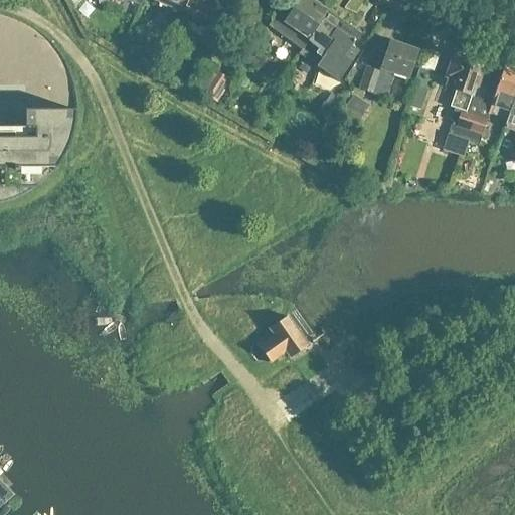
[(68,0),(74,8),(75,7),(79,0),(68,0)]
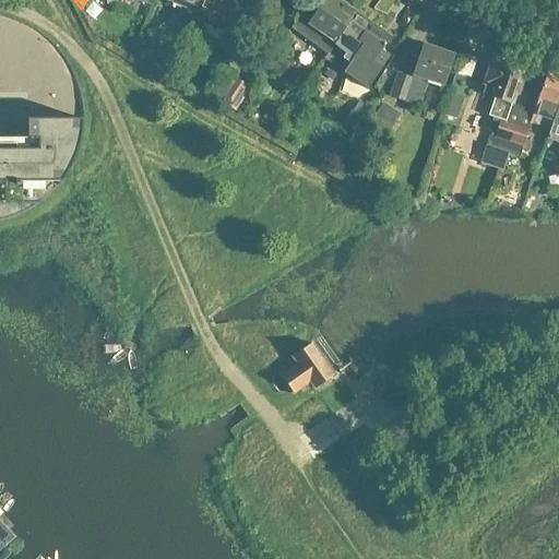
[(186,30),(198,0),(171,0),(186,6),(177,26),(186,30)]
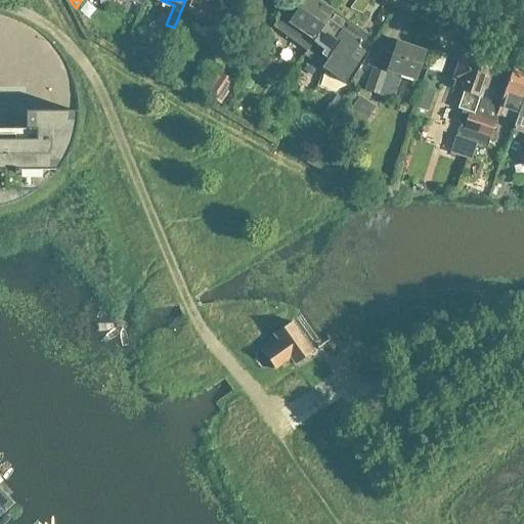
[(232,1),(230,0),(185,0),(174,28),(185,33),(193,13),(222,26),(232,1)]
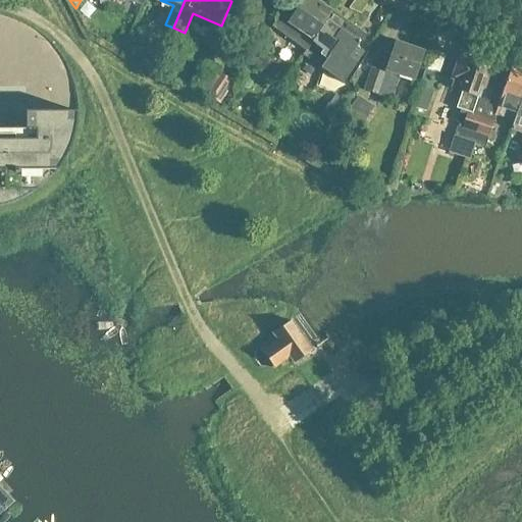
[(312,42),(331,11),(314,0),(302,0),(291,16),(282,11),(271,27),(306,51),(312,42)]
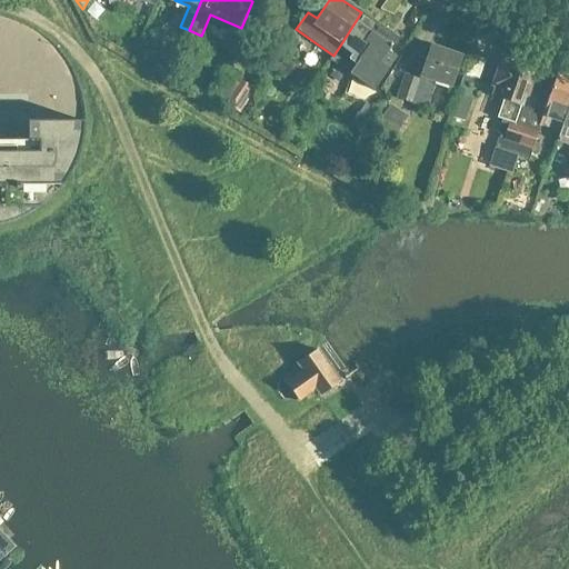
[(365,40),(376,22),(361,12),(340,46),(348,51),(338,66),(349,73),(351,70),(352,69),(369,43),(365,40)]
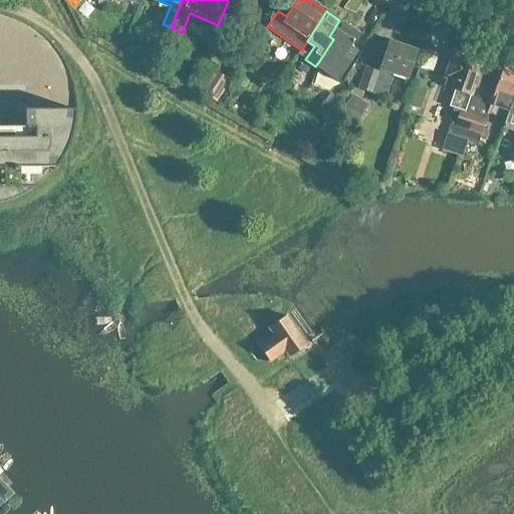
[(359,55),(349,48),(359,34),(339,20),(329,36),(333,39),(318,62),(343,79),(359,55)]
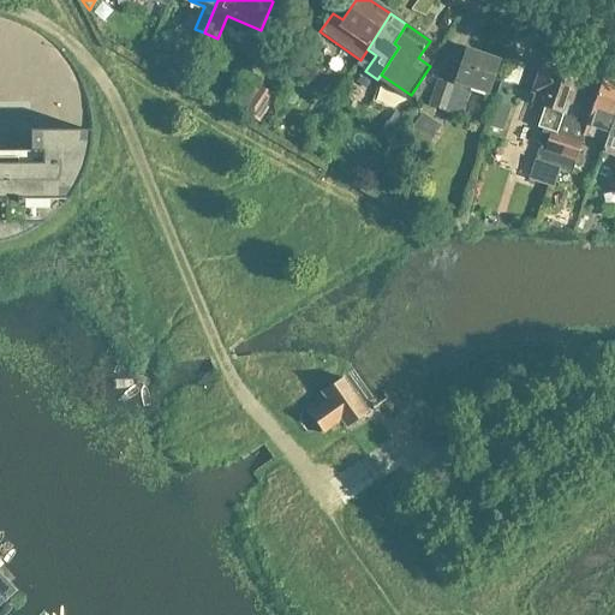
[(435,88),(429,107),(461,117),(471,88),(488,93),(499,61),(466,51),(454,87),(441,82),(437,81),(435,88)]
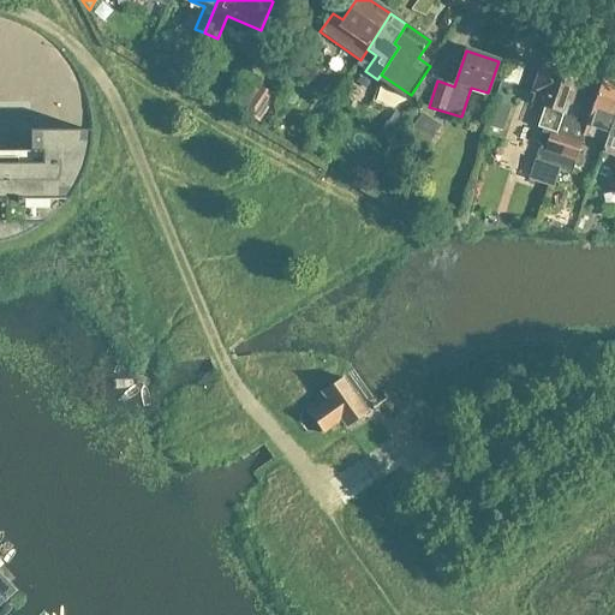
[(557,135),(571,95),(577,79),(542,67),(530,105),(543,108),(537,127),(543,129),(537,144),(539,145),(529,179),(554,187),(560,169),(559,169),(563,156),(562,156),(568,138),(557,135)]
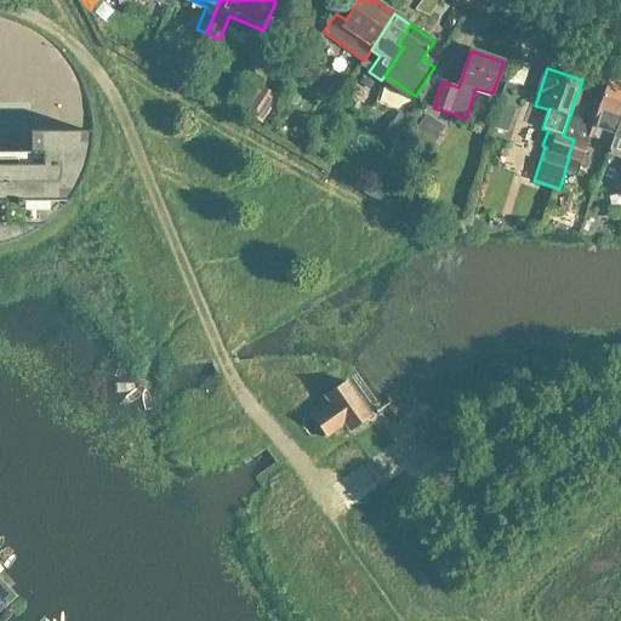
[(610,144),(613,137),(620,113),(620,83),(608,79),(587,138),(588,138),(590,136),(610,144)]
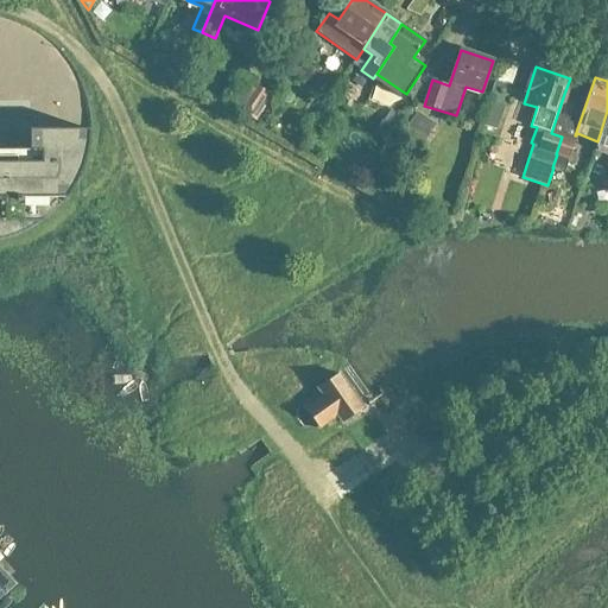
[(241,81),(228,102),(236,107),(259,121),(260,119),(276,96),(253,82),(249,87),(241,81)]
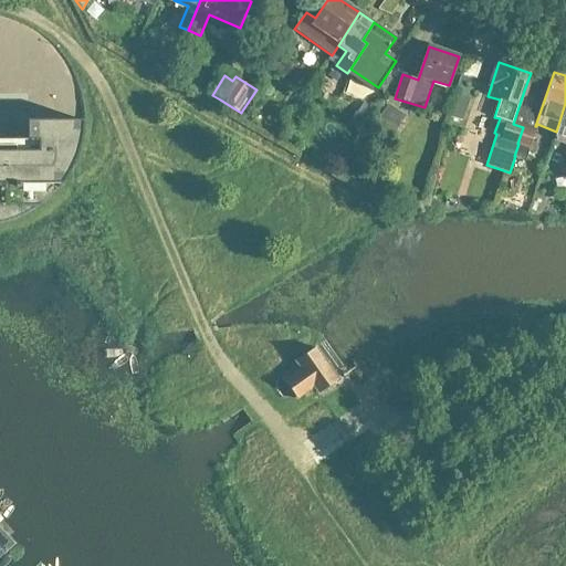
[(364,103),(352,123),(360,128),(371,107),(364,103)]
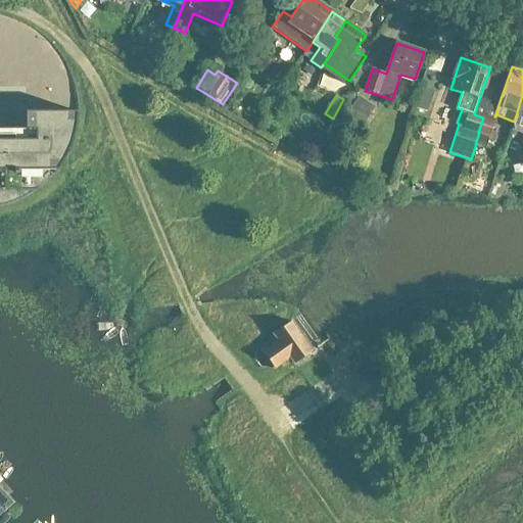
[(351,109),(346,117),(363,128),(368,120),(351,109)]
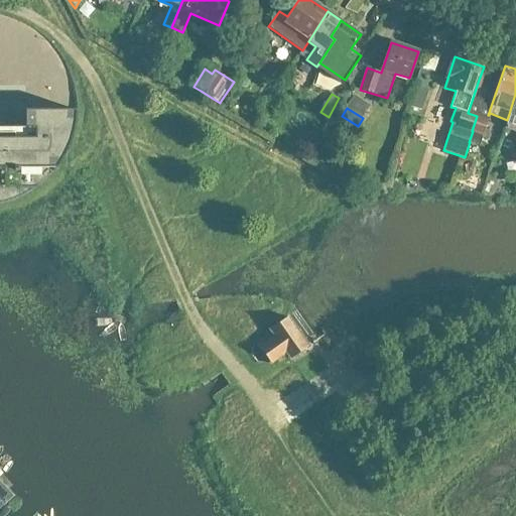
[(0,204),(1,204),(5,204),(11,202),(18,199),(24,196),(30,192),(33,190),(36,188),(41,184),(46,179),(49,177),(53,172),(55,169),(57,167),(59,164),(63,158),(67,152),(70,146),(71,143),(73,136),(74,133),(75,127),(76,123),(76,120),(77,116),(77,110),(76,110),(25,110),(25,129),(36,129),(36,137),(0,137),(0,204)]
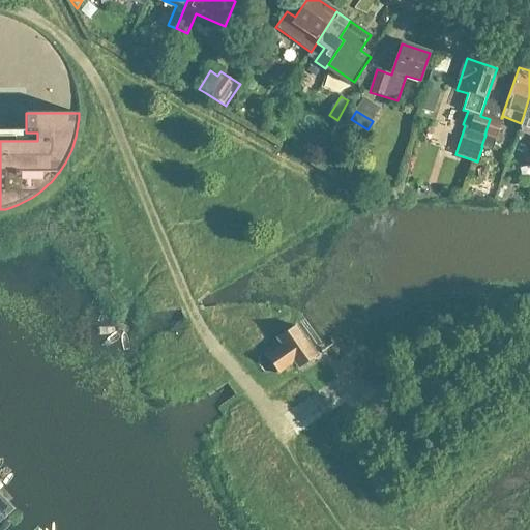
[(493,149),(501,123),(490,119),(484,135),(486,135),(481,146),(482,146),(493,149)]
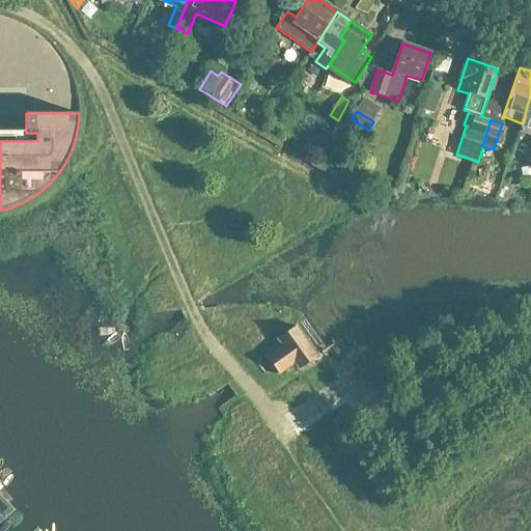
[(316,357),(295,327),(277,339),(279,341),(276,344),(279,348),(267,358),(278,374),(294,363),(299,369),(316,357)]
